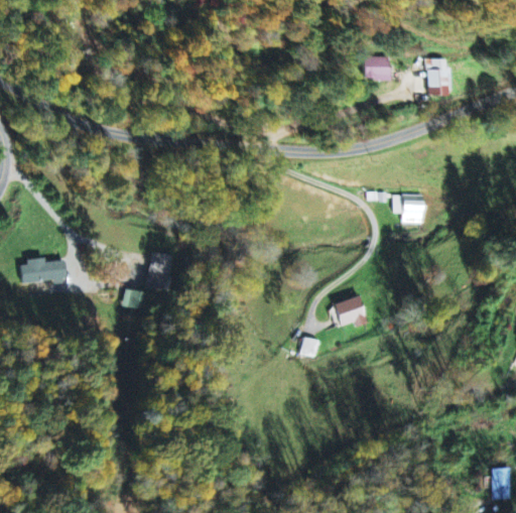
[(446,96),(446,84),(449,84),(450,58),(427,57),(426,96),(446,96)]
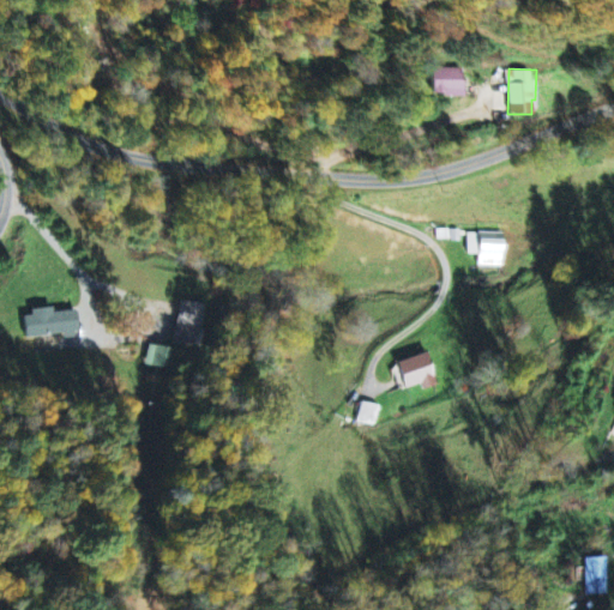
[(465,73),(433,72),(432,94),(464,95),(465,73)]
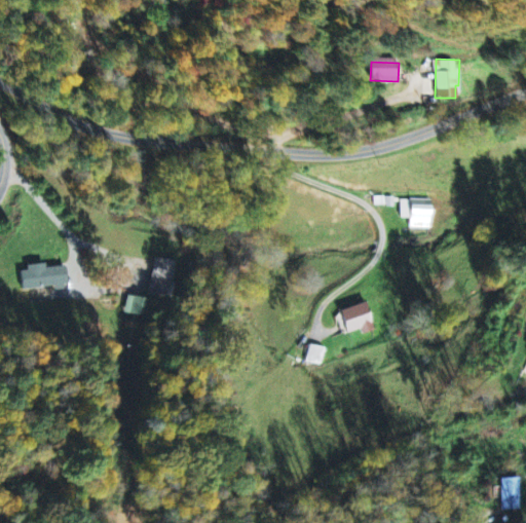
[(433,227),(433,198),(403,197),(402,217),(411,217),(410,227),(433,227)]
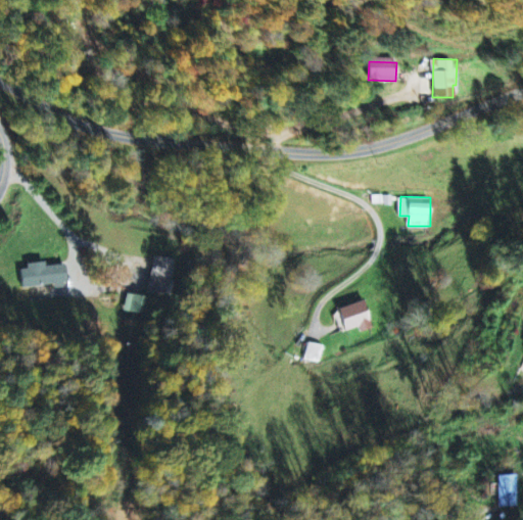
[(177,258),(155,254),(148,291),(169,295),(177,258)]
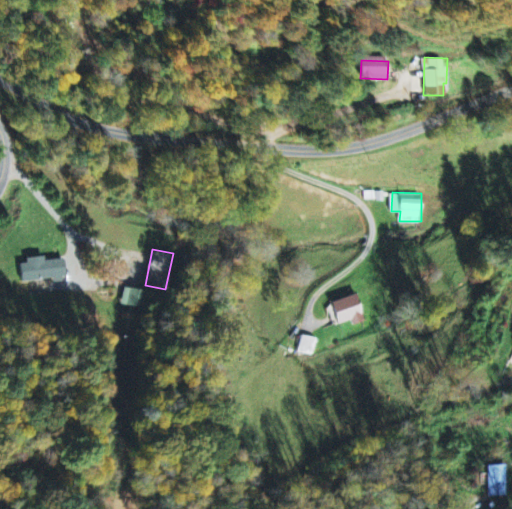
[(61,257),(42,260),(42,256),(29,257),(30,261),(19,263),(21,282),(64,277),(61,257)]
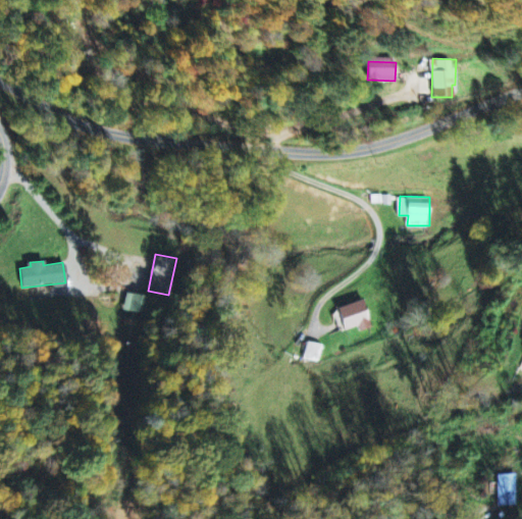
[(146,312),(147,295),(125,294),(125,311),(146,312)]
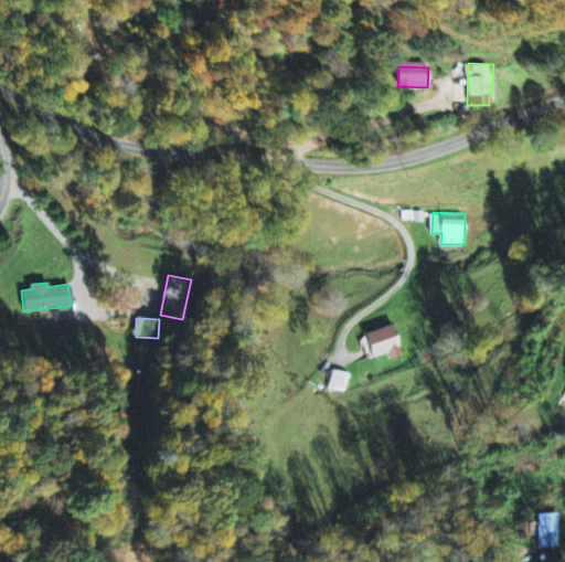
[(390,358),(402,353),(392,322),(363,332),(371,357),(387,351),(390,358)]
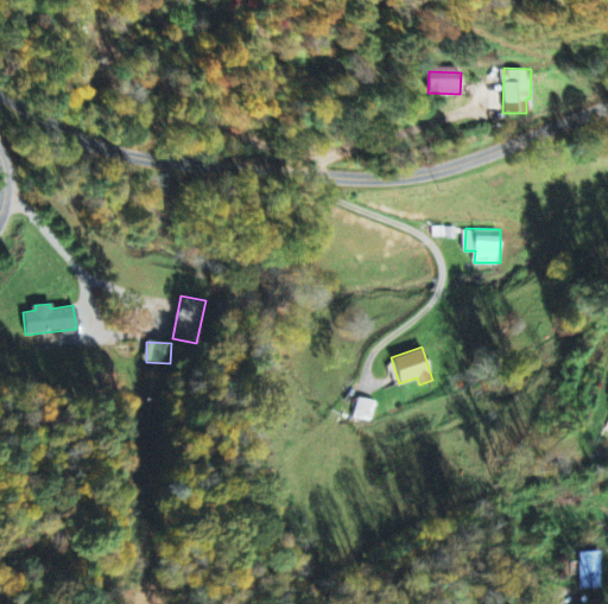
[(602,550),(580,551),(581,587),(603,587),(602,550)]
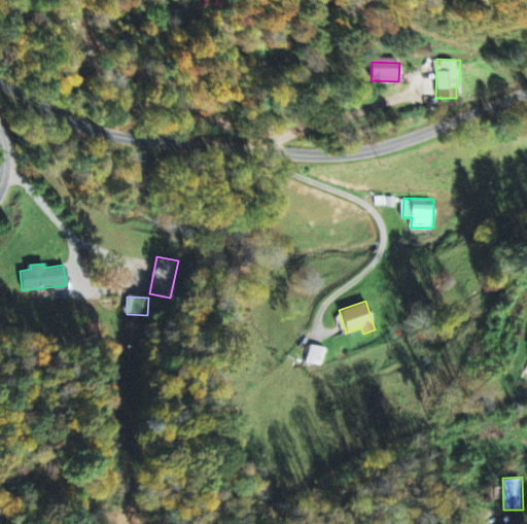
All buildings are outlined.
